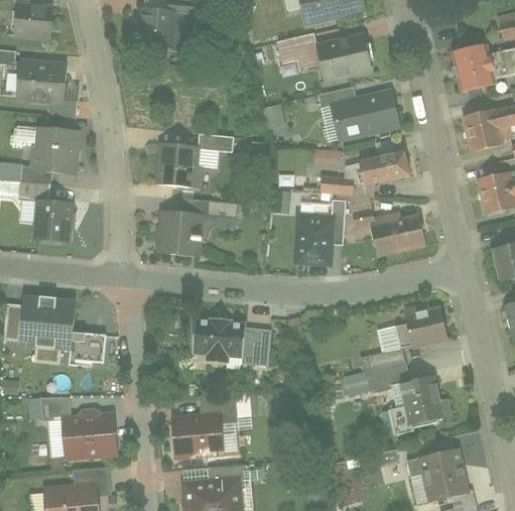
[(366,9),(363,0),(299,0),(305,24),(366,9)]
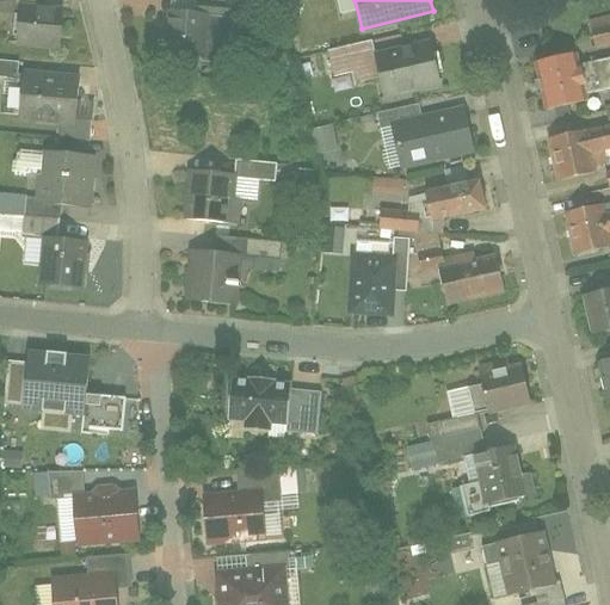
[(60,48),(63,7),(18,4),(14,44),(60,48)]
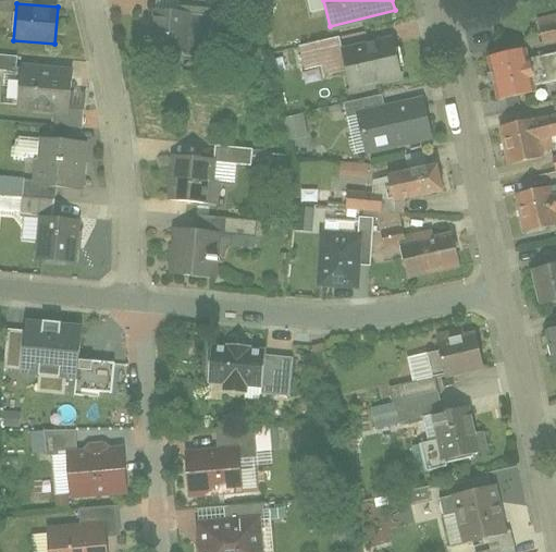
[(208,11),(152,9),(151,54),(207,57),(208,11)]
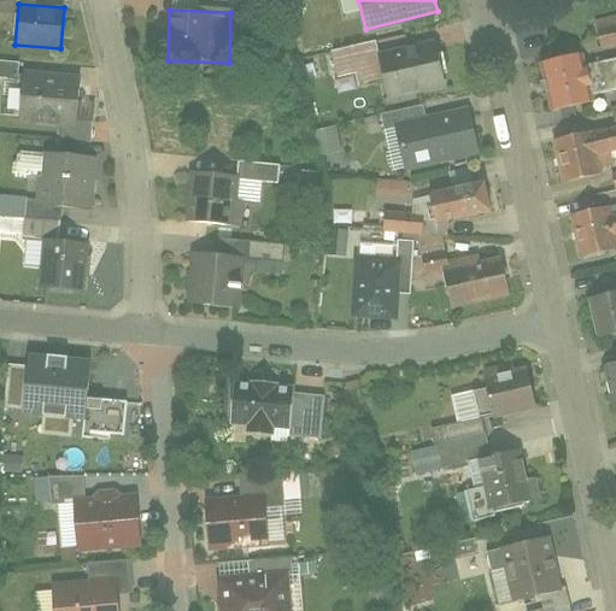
[(615,12),(594,18),(599,43),(615,39),(615,12)]
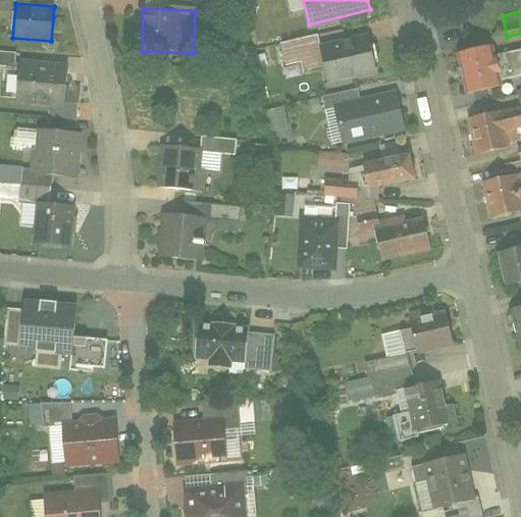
[(377,70),(369,33),(317,45),(325,83),(377,70)]
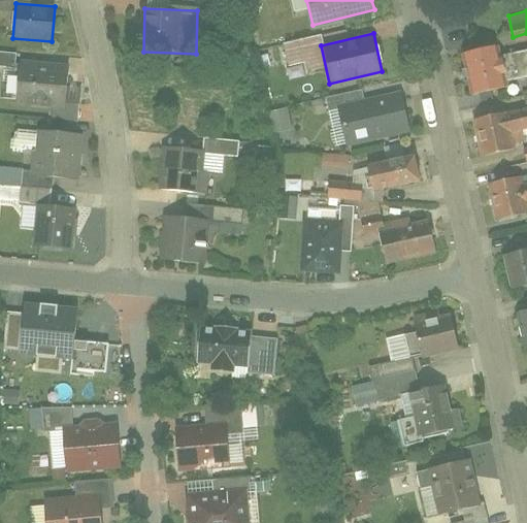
[(461,51),(471,91),(494,85),(484,44),(461,51)]
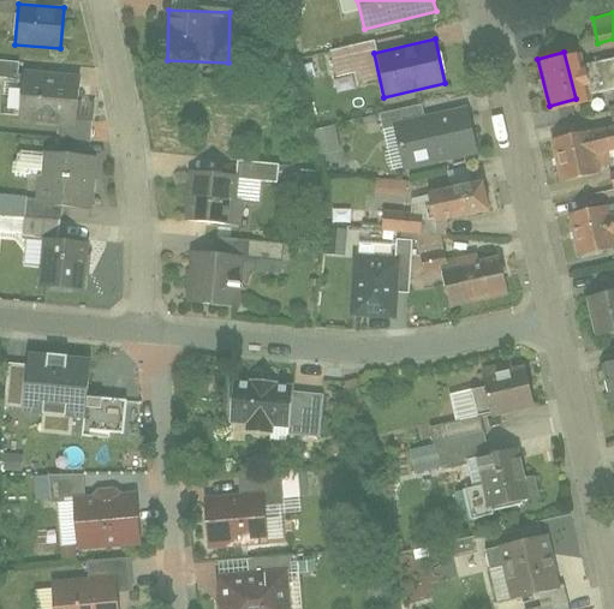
[(75,126),(81,75),(23,69),(18,120),(75,126)]
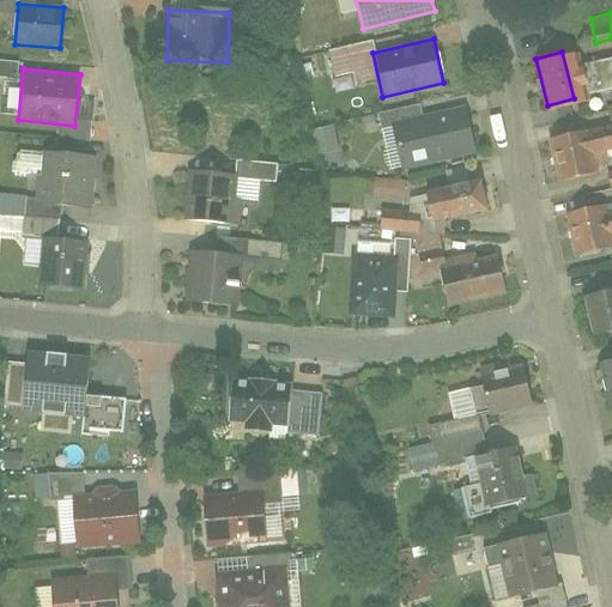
[(474,155),(464,104),(393,120),(404,169),(474,155)]
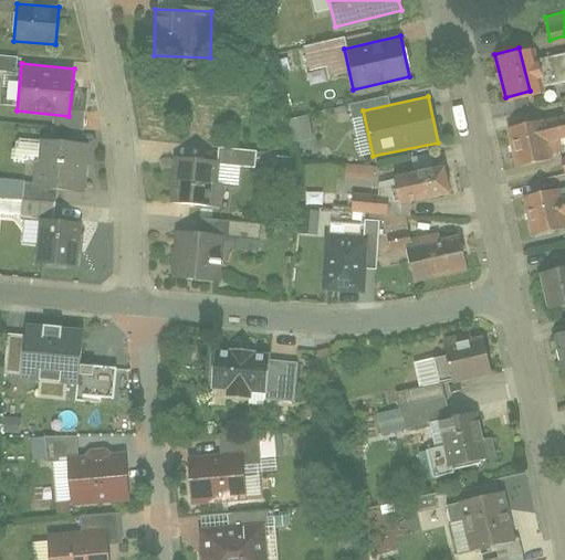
[(293,139),(315,133),(309,109),(286,116),(293,139)]
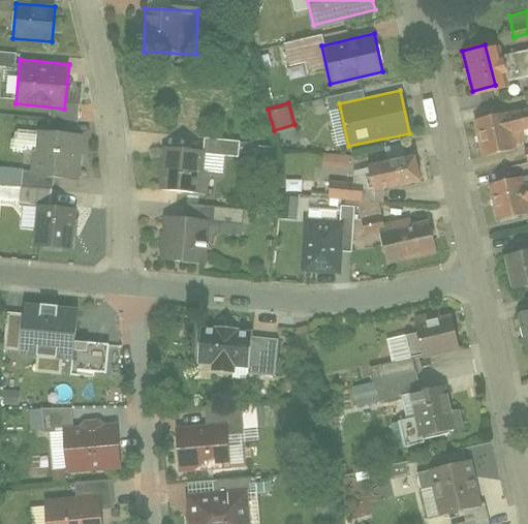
[(527,105),(473,120),(482,153),(506,147),(503,131),(527,125),(527,105)]
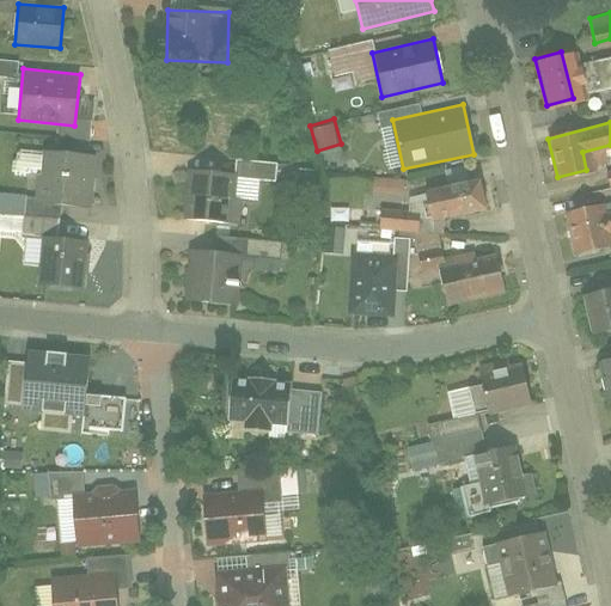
[(91,207),(96,155),(41,151),(37,203),(91,207)]
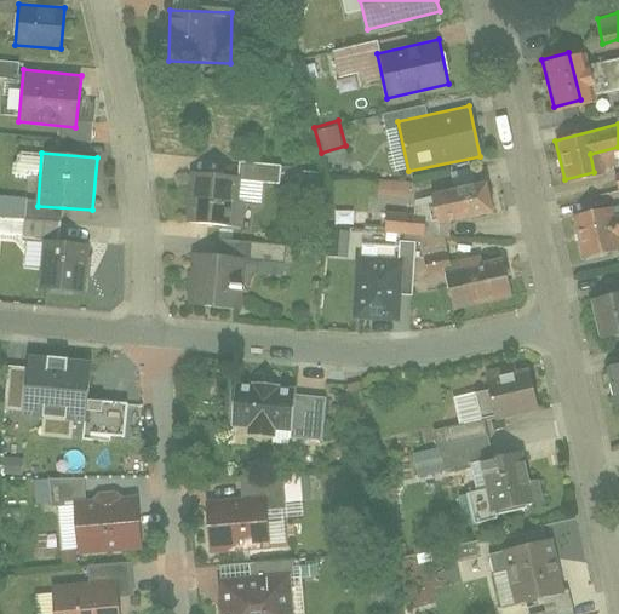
[(239,176),(190,172),(187,225),(235,229),(239,176)]
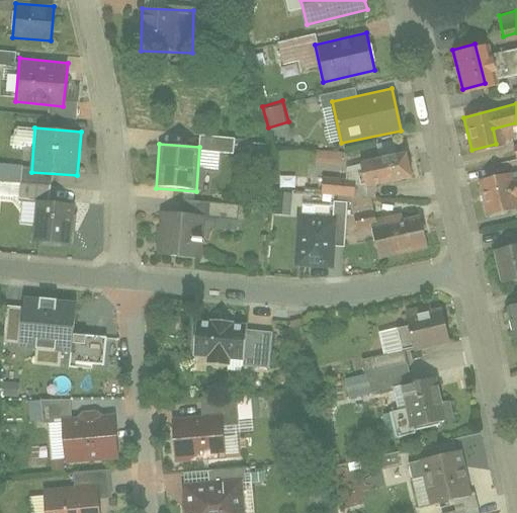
[(410,178),(405,153),(357,163),(363,188),(410,178)]
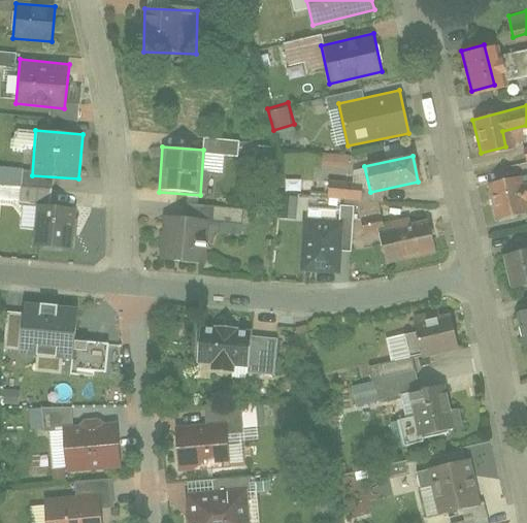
[(0,195),(20,196),(21,164),(0,162),(0,195)]
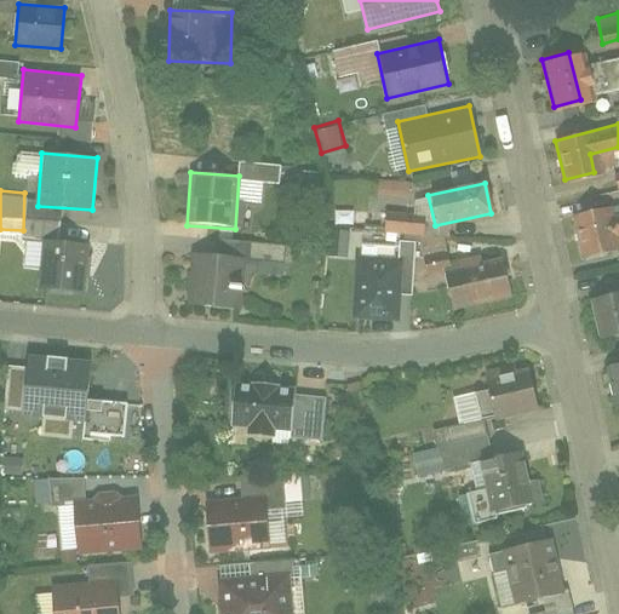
[(601,206),(572,212),(582,256),(608,250),(606,236),(618,233),(618,211),(603,214),(601,206)]
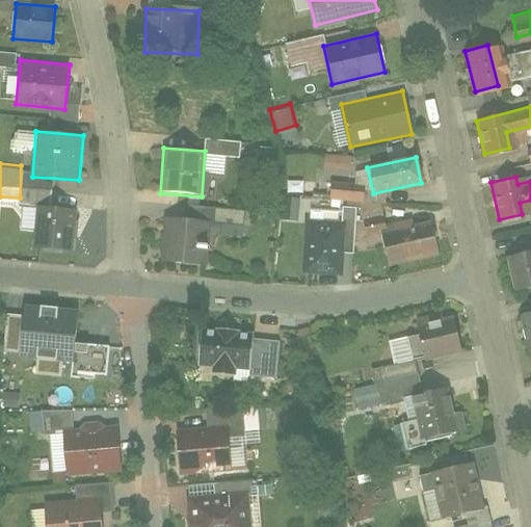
[(72,249),(76,207),(38,204),(34,247),(72,249)]
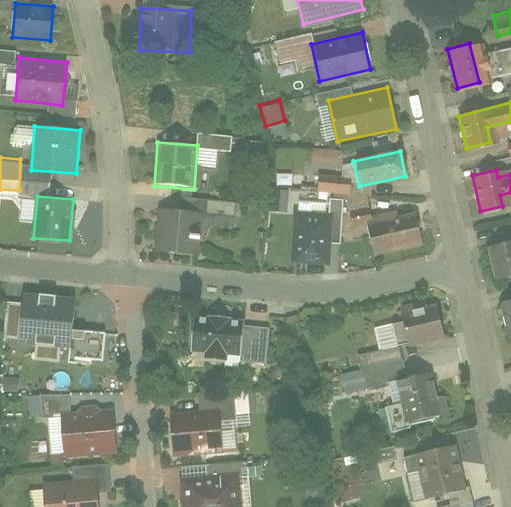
[(331,200),(300,198),(296,256),(327,258),(331,200)]
